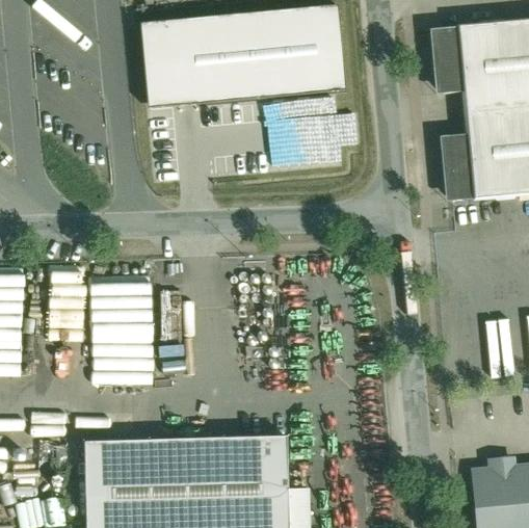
[(337,4),(140,22),(149,105),(345,88),(337,4)]
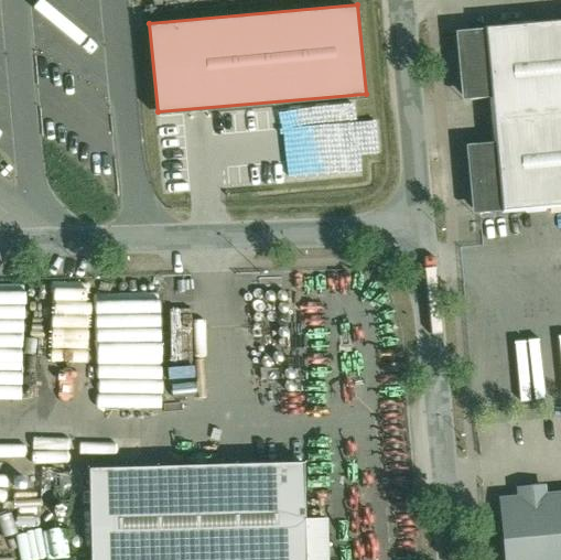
[(560,22),(463,33),(465,56),(468,92),(493,88),(495,110),(499,110),(503,143),(466,147),(472,205),(560,195),(560,22)]
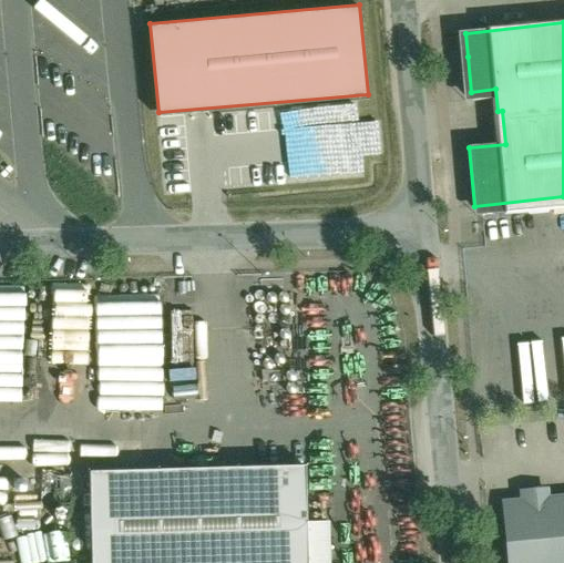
[(91,472),(93,562),(304,562),(304,517),(303,468),(91,472)]
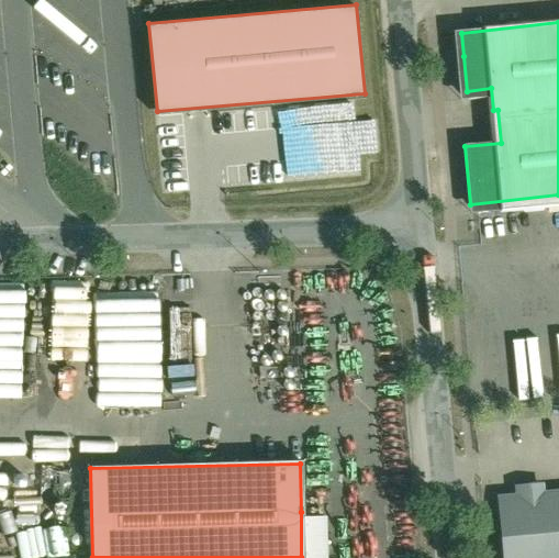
[(501,557),(558,557),(558,489),(547,491),(546,480),(514,483),(515,493),(496,495),(501,557)]
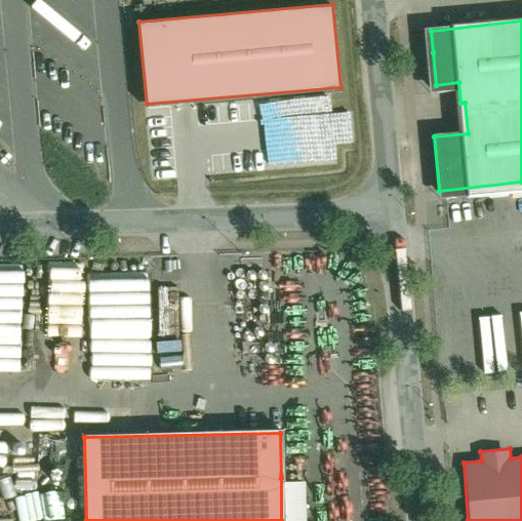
[(304,520),(304,478),(281,478),(281,520),(304,520)]
